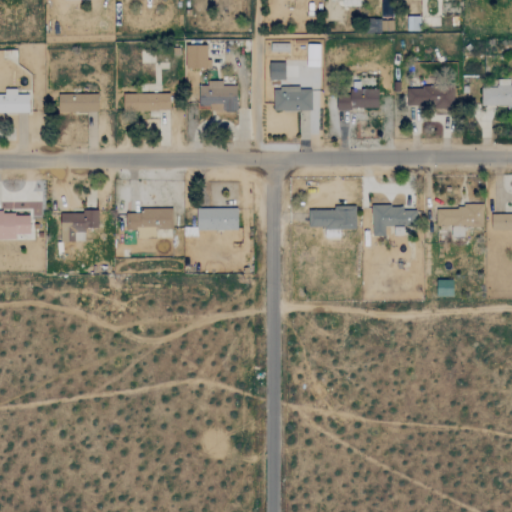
[(420,31),(419,15),(406,16),(406,31),(420,31)]
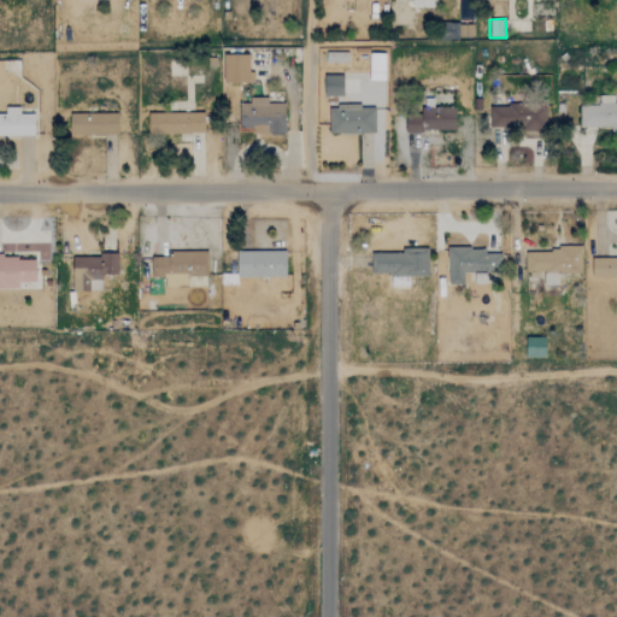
[(385,54),(369,53),(369,81),(383,81),(385,54)]
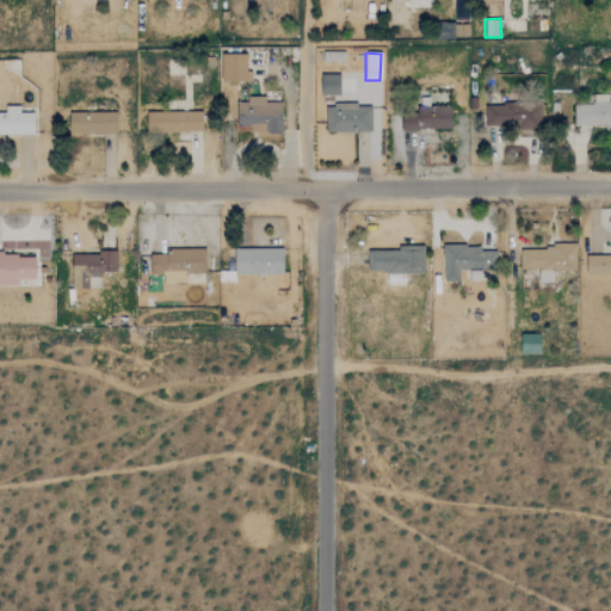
[(247,82),(246,55),(221,55),(221,82),(247,82)]
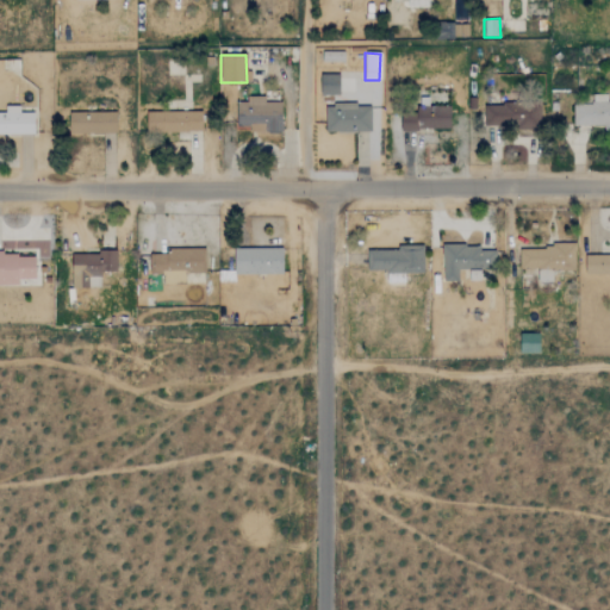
[(340,75),(321,75),(321,94),(338,95),(340,75)]
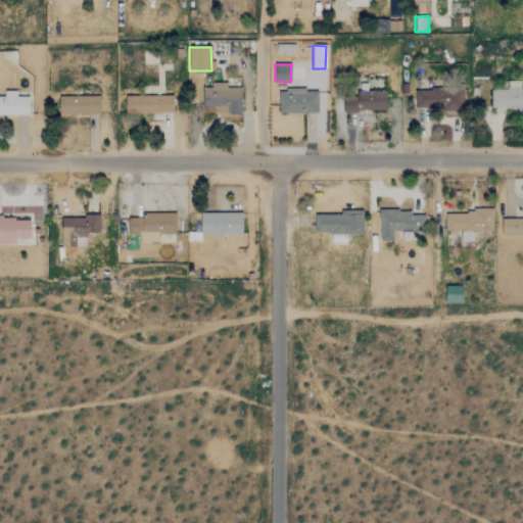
[(522,88),(520,88),(520,81),(508,81),(508,89),(491,89),(490,109),(522,109),(522,88)]
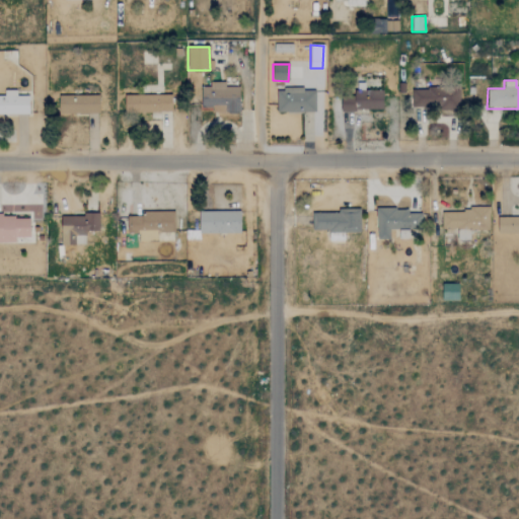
[(239,112),(240,87),(225,87),(225,82),(210,82),(210,87),(200,87),(200,110),(239,112)]
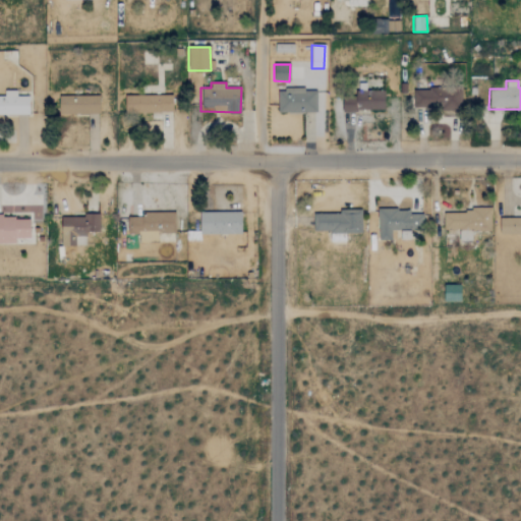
[(461,88),(413,89),(413,109),(461,108),(461,88)]
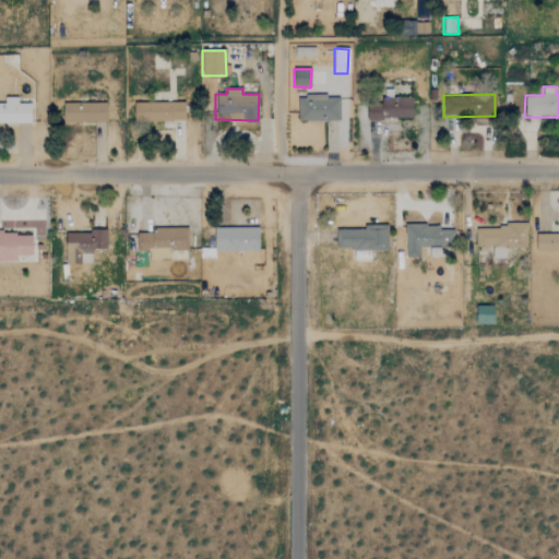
[(298,96),(298,121),(340,120),(340,96),(298,96)]
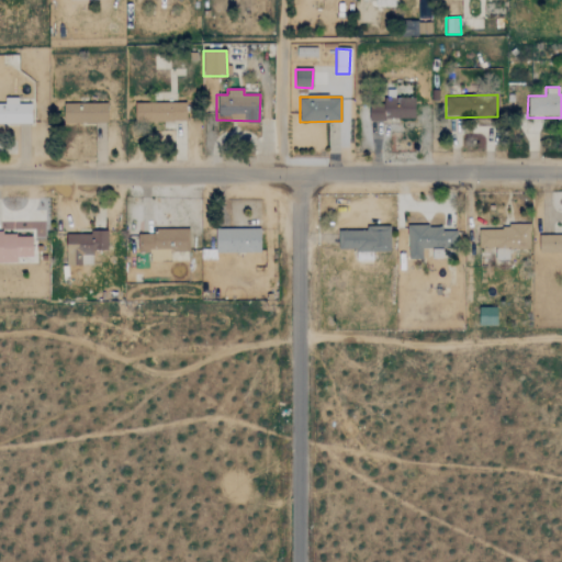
[(0,124),(31,124),(31,104),(18,104),(18,98),(4,98),(4,104),(0,104),(0,124)]
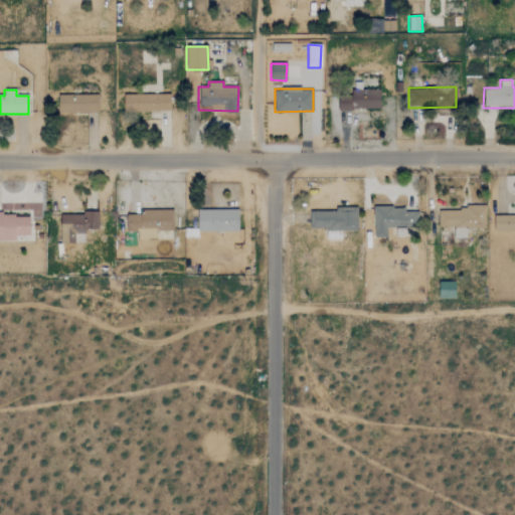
[(338,110),(380,109),(379,90),(338,91),(338,110)]
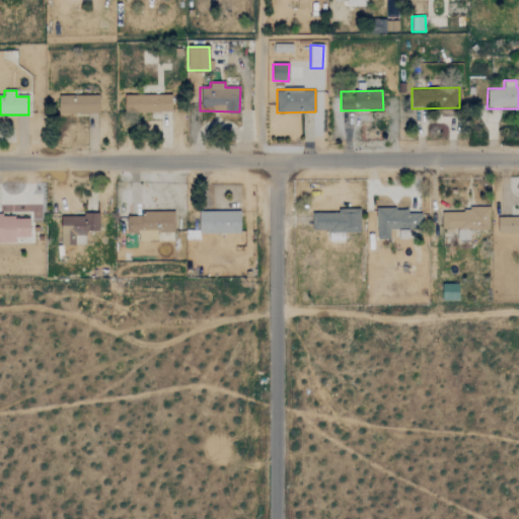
[(99,114),(99,95),(58,96),(59,115),(99,114)]
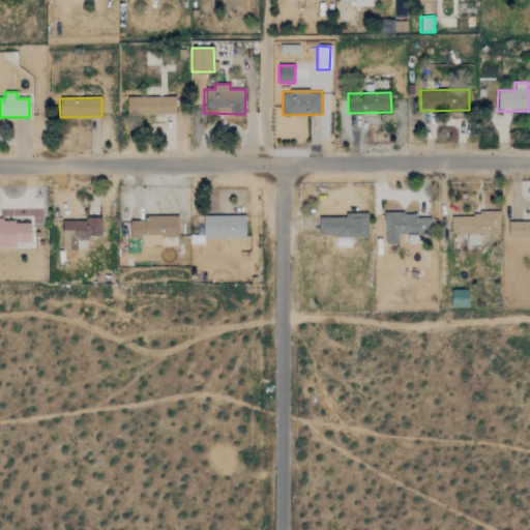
[(176,97),(127,97),(127,115),(176,115),(176,97)]
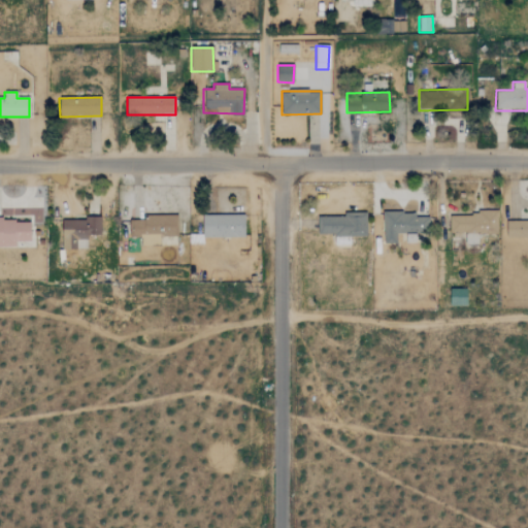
[(317,216),(317,233),(334,233),(334,243),(349,244),(349,236),(366,236),(366,211),(345,211),(345,216),(317,216)]
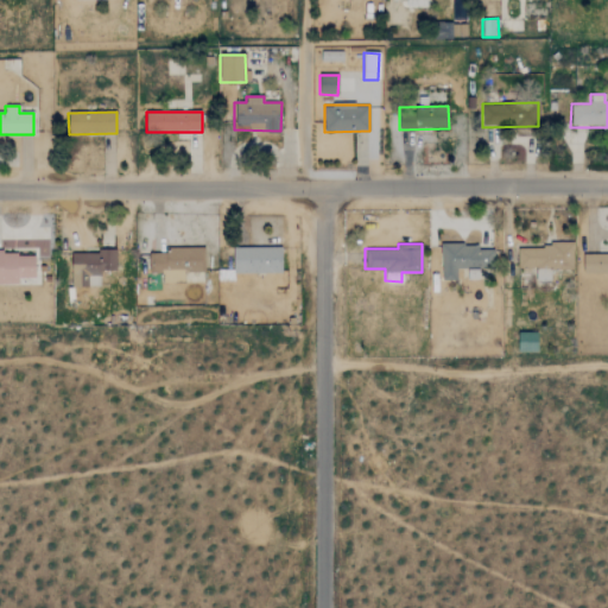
[(441,279),(456,279),(456,268),(467,268),(467,279),(477,279),(477,267),(493,267),(493,245),(442,245),(441,279)]
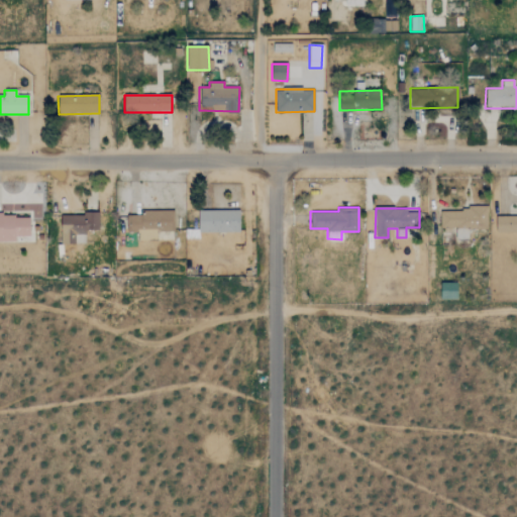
[(439,208),(440,226),(455,226),(455,238),(469,238),(469,229),(487,229),(487,208),(439,208)]
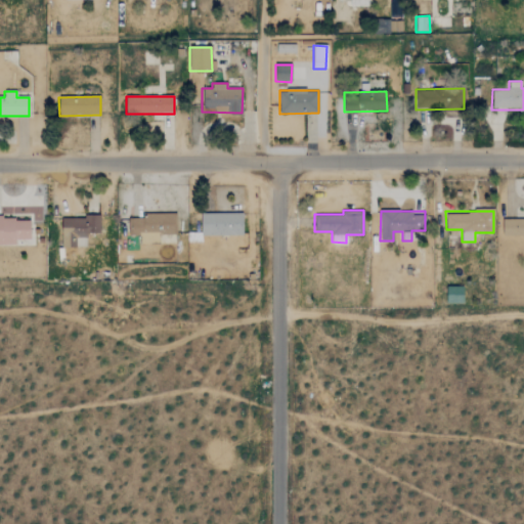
[(243,234),(243,213),(201,212),(201,234),(243,234)]
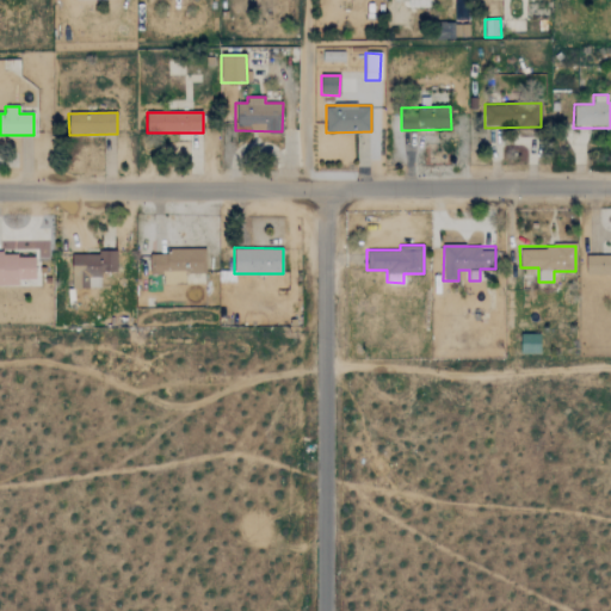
[(204,250),(150,251),(150,273),(162,273),(162,283),(185,283),(185,272),(204,272),(204,250)]
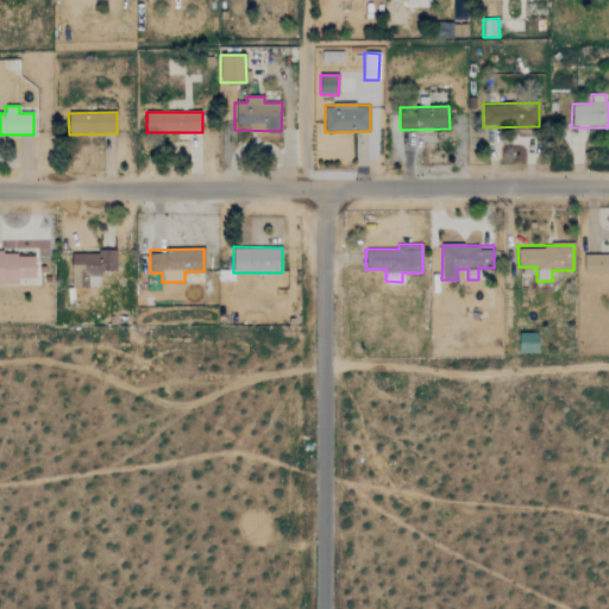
[(115,250),(70,252),(71,287),(100,286),(100,270),(117,270),(115,250)]
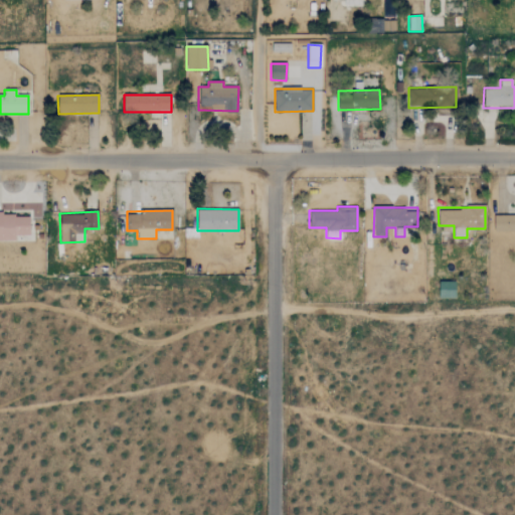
[(0,239),(15,240),(15,234),(29,235),(29,214),(0,213),(0,239)]
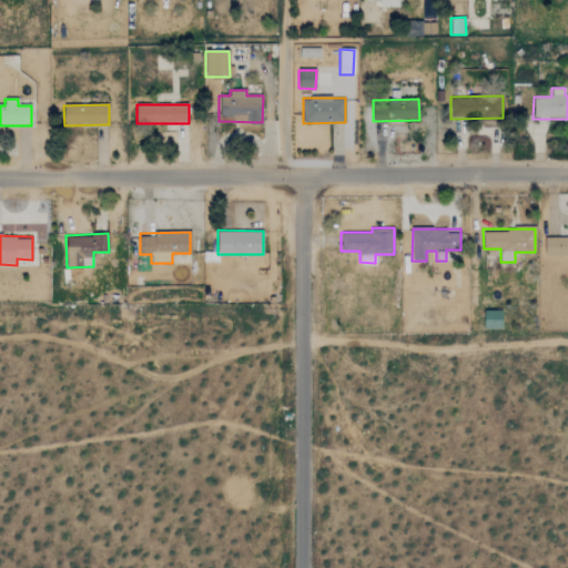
[(567,236),(545,236),(545,253),(567,253),(567,236)]
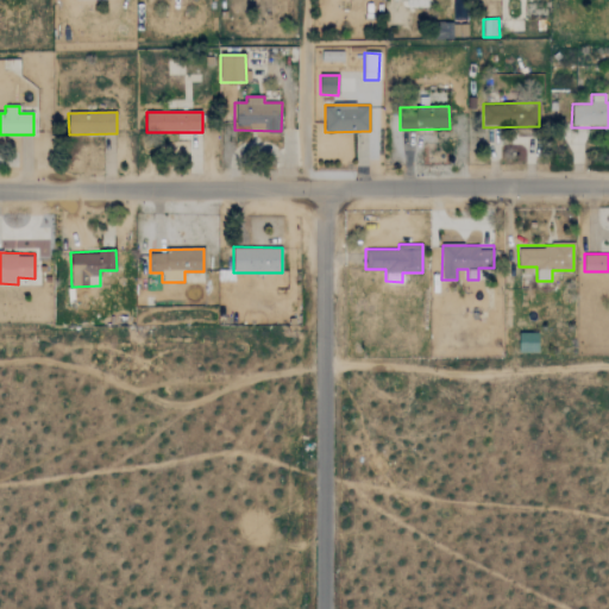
[(539,333),(519,332),(518,351),(538,351),(539,333)]
